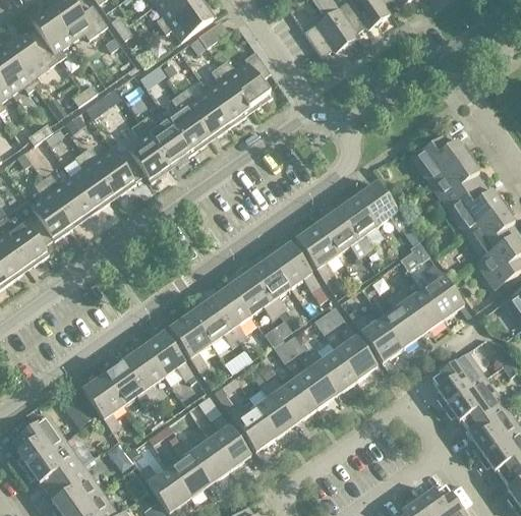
[(56,0),(58,3),(51,8),(72,40),(84,33),(89,39),(107,26),(92,4),(81,12),(72,0),(56,0)]
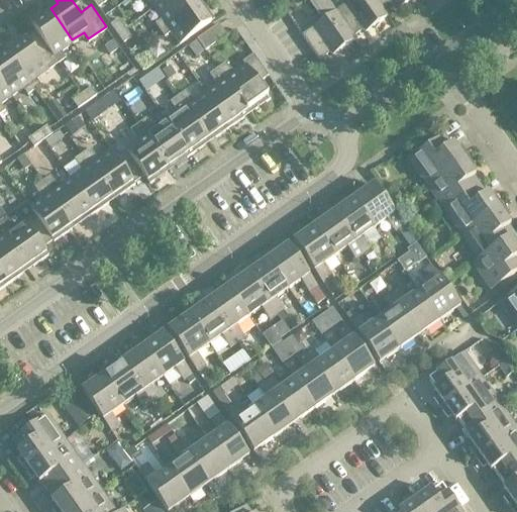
[(160,0),(153,4),(162,15),(154,20),(160,27),(198,0),(160,0)]
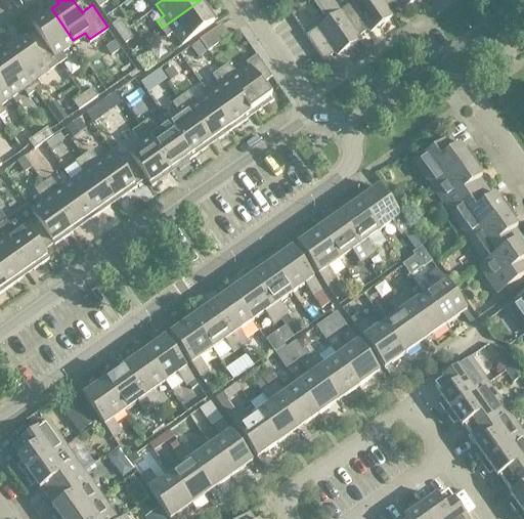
[(211,7),(206,0),(201,0),(162,28),(167,34),(173,30),(181,41),(213,18),(207,10),(211,7)]
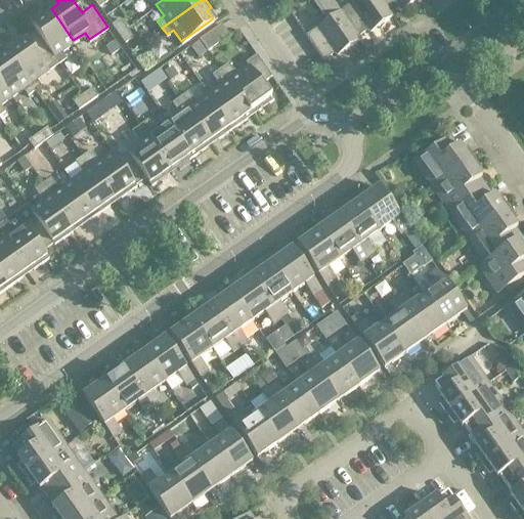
[(340,7),(335,0),(314,0),(325,17),(306,32),(323,57),(343,44),(345,47),(360,36),(358,33),(357,34),(340,8),(340,7)]
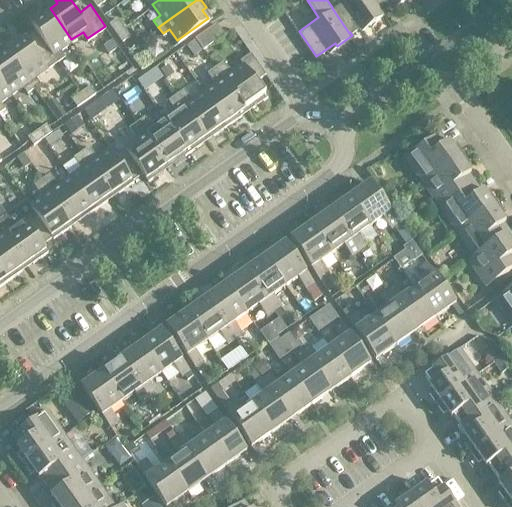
[(342,0),(332,7),(332,8),(349,33),(350,32),(367,20),(369,23),(384,12),(382,9),(381,10),(374,0),(342,0)]
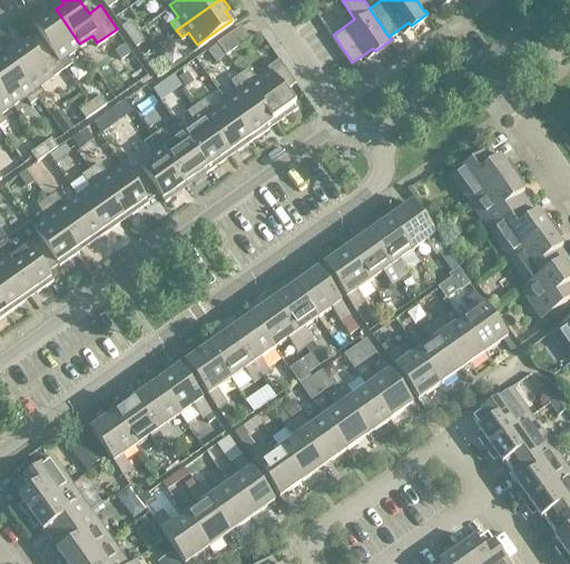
[(416,0),(424,11),(425,10),(441,0),(448,0),(416,0)]
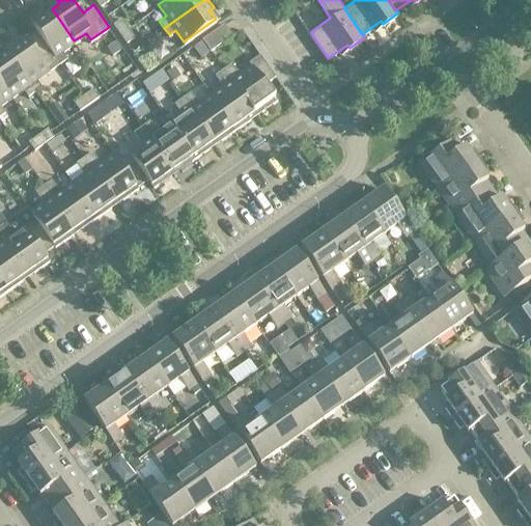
[(74,40),(52,8),(44,15),(40,11),(30,19),(37,29),(27,36),(38,53),(48,45),(59,61),(67,56),(62,49),(74,40)]
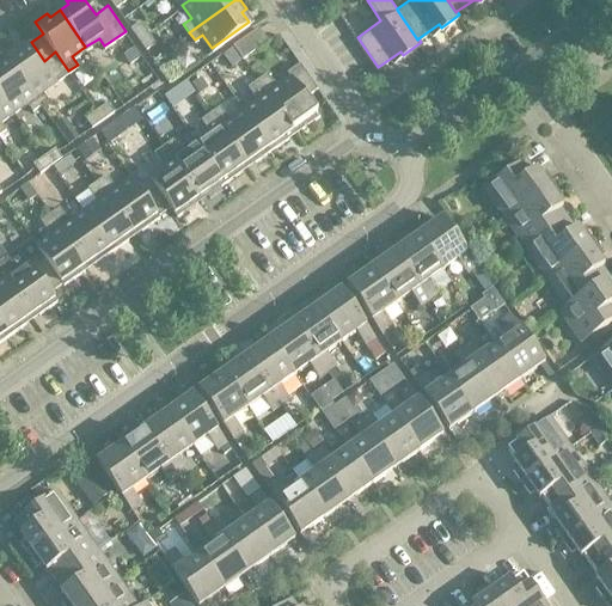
[(140,18),(130,25),(138,36),(147,29),(140,18)]
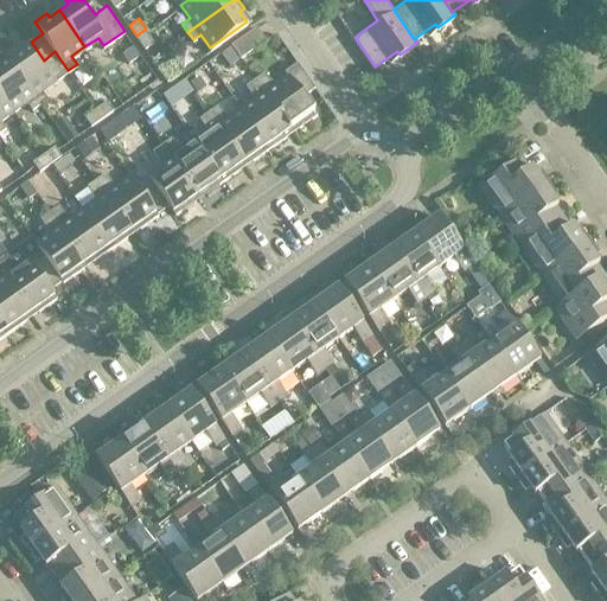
[(266,38),(256,24),(231,42),(241,56),(266,38)]
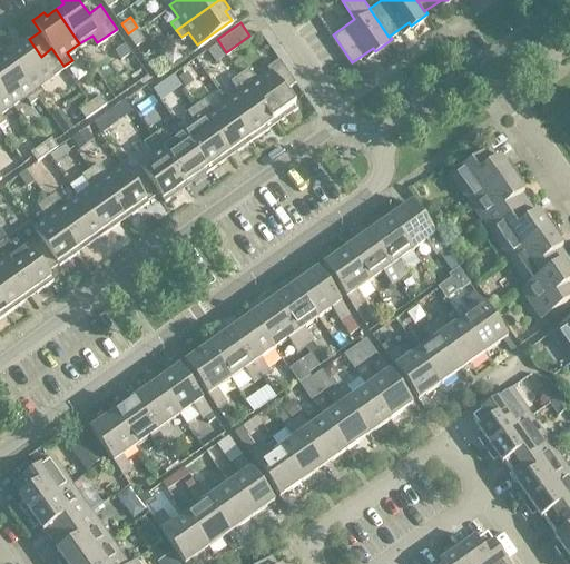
[(145,37),(137,27),(128,33),(136,43),(145,37)]
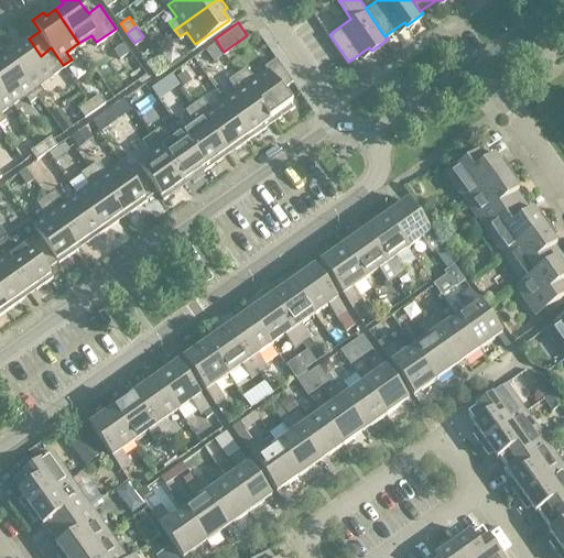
[(41,56),(29,39),(19,45),(17,42),(6,50),(36,95),(44,89),(39,83),(63,65),(51,47),(41,56)]
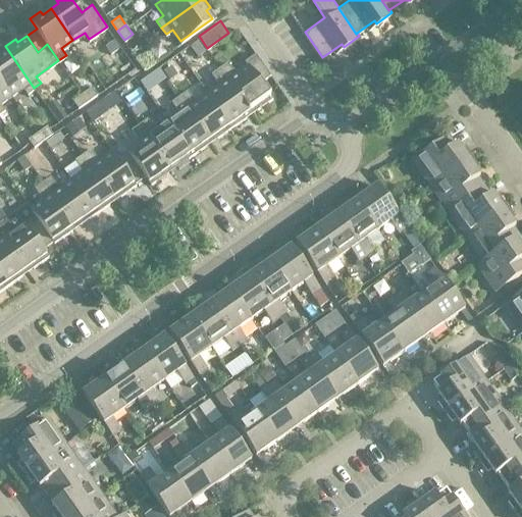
[(199,37),(191,44),(198,53),(206,47),(199,37)]
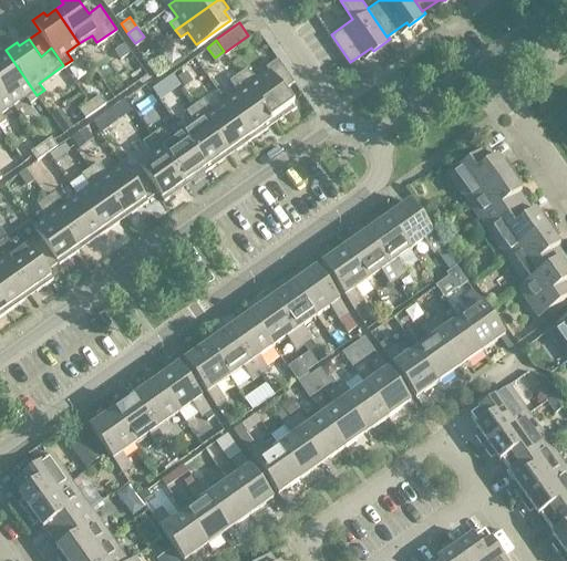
[(124,42),(115,49),(120,55),(129,49),(124,42)]
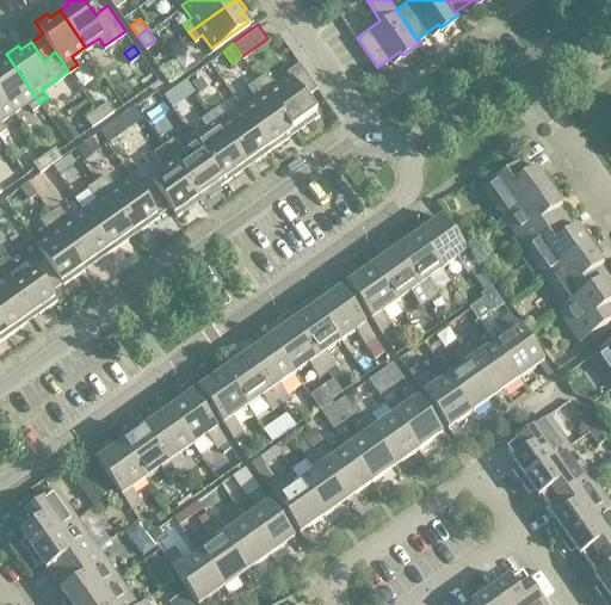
[(39,103),(6,54),(0,57),(0,90),(13,109),(26,100),(32,107),(39,103)]
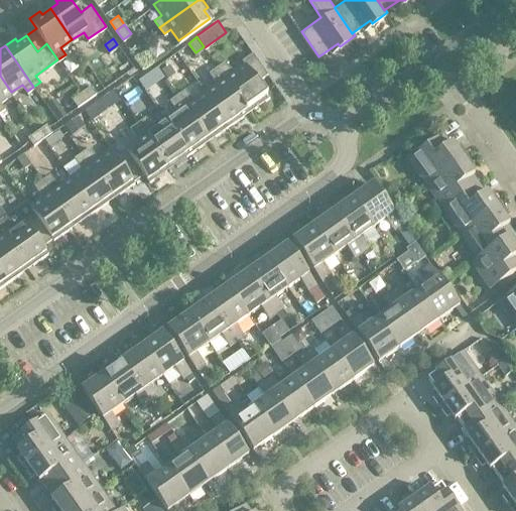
[(143,50),(135,56),(142,67),(150,61),(143,50)]
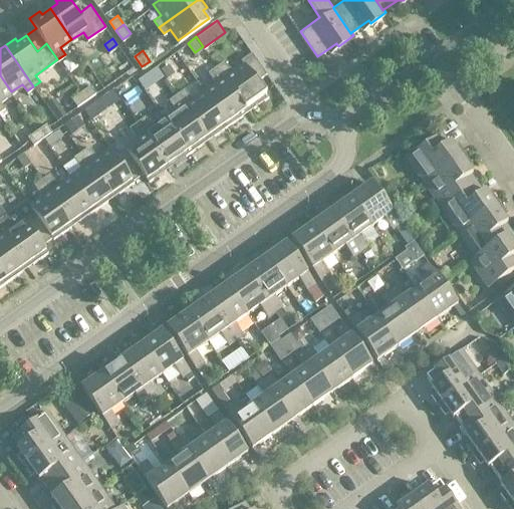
[(224,59),(216,64),(245,106),(251,102),(253,105),(268,95),(257,78),(266,72),(251,50),(241,58),(243,61),(231,69),(224,59)]
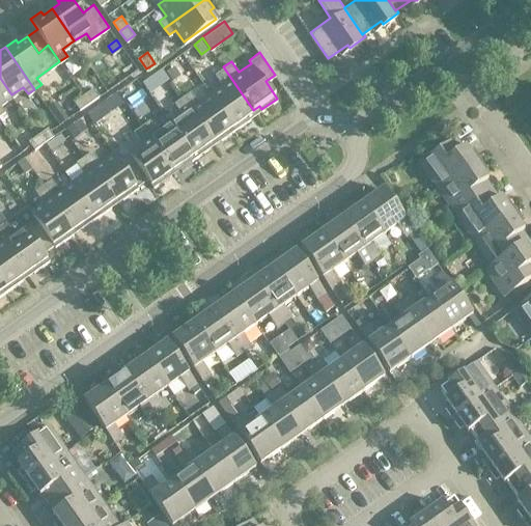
[(174,63),(167,68),(173,77),(180,73),(174,63)]
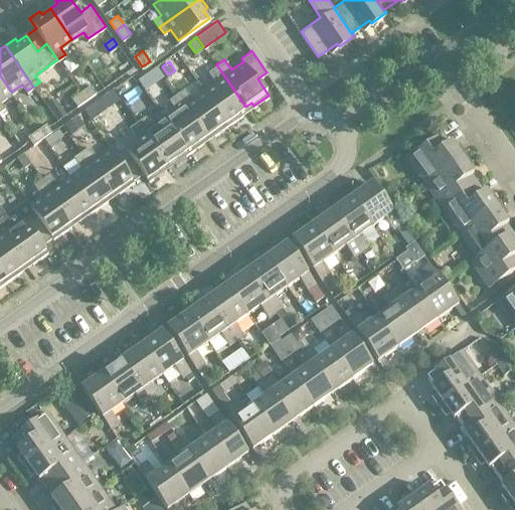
[(157,63),(148,69),(155,79),(164,73),(157,63)]
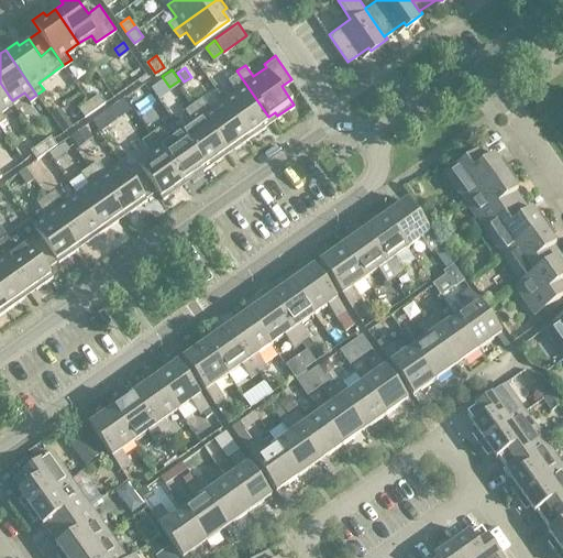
[(268,117),(236,70),(228,77),(236,88),(223,98),(250,135),(265,124),(263,121),(268,117)]
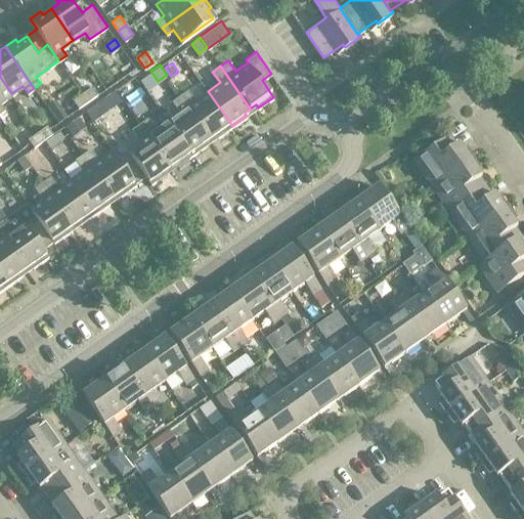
[(11,93),(0,77),(0,112),(5,109),(0,101),(11,93)]
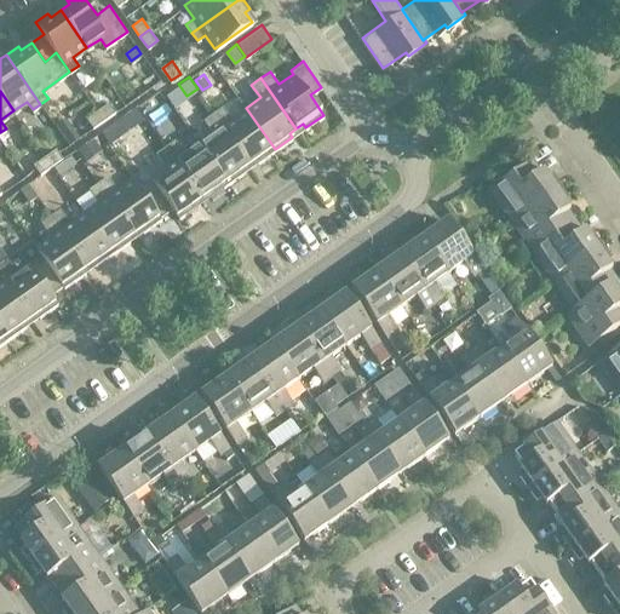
[(109,101),(97,109),(104,119),(115,110),(109,101)]
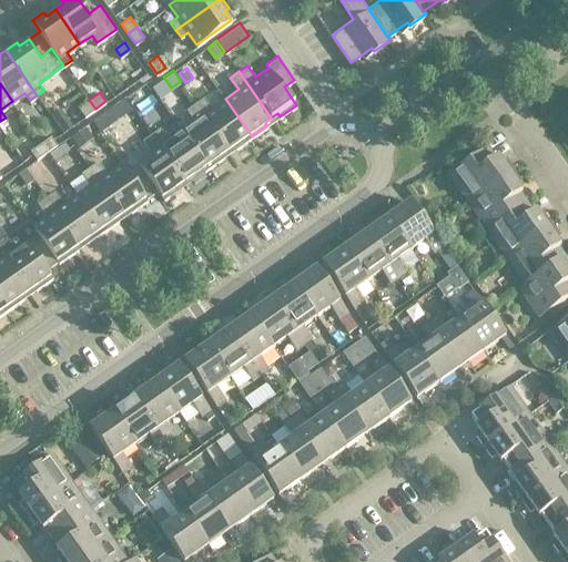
[(212,108),(204,95),(195,102),(227,147),(234,144),(236,147),(252,136),(225,99),(212,108)]
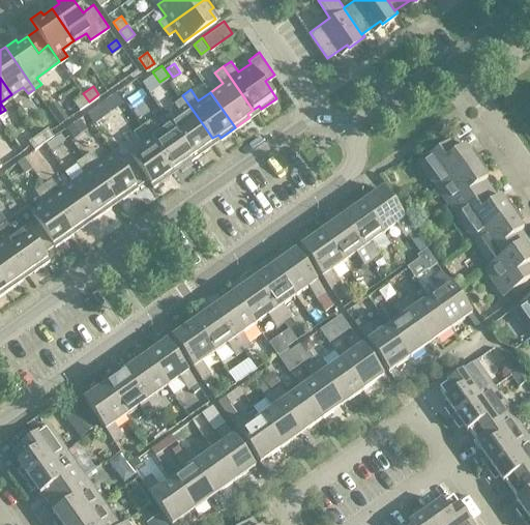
[(89,101),(83,93),(74,99),(80,108),(89,101)]
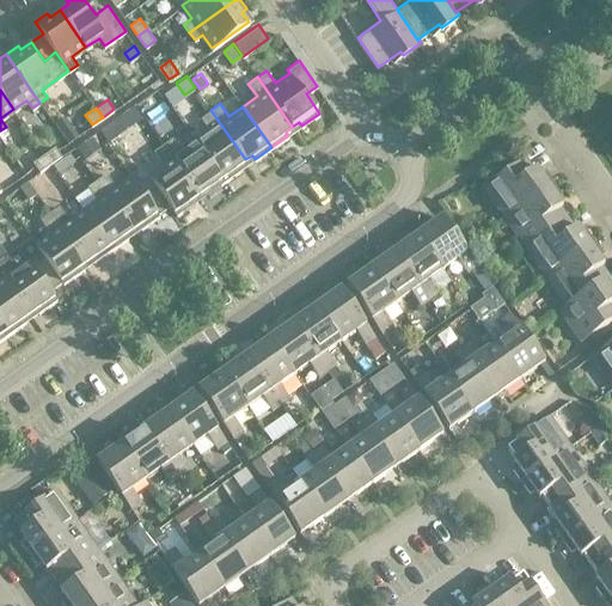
[(245,159),(210,110),(201,116),(209,129),(196,139),(225,181),(242,169),(239,164),(245,159)]
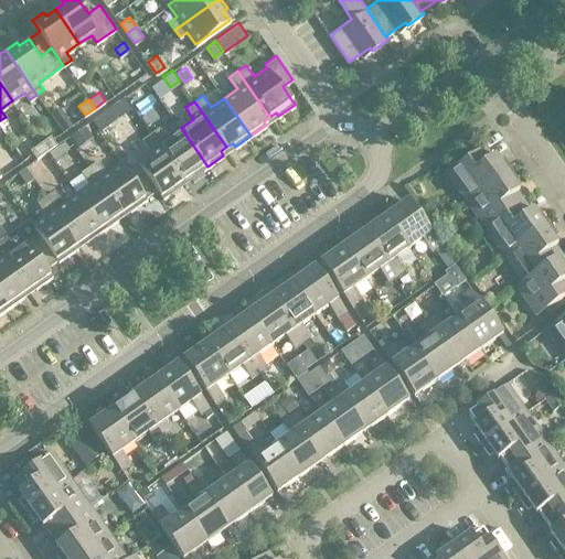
[(107,107),(93,117),(100,129),(115,118),(107,107)]
